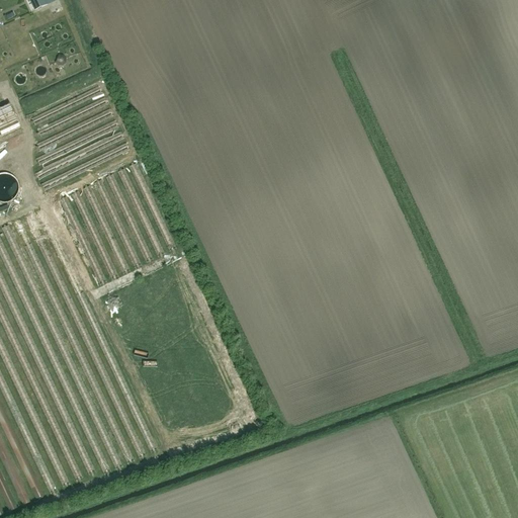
[(31,0),(36,10),(48,5),(45,0),(31,0)]
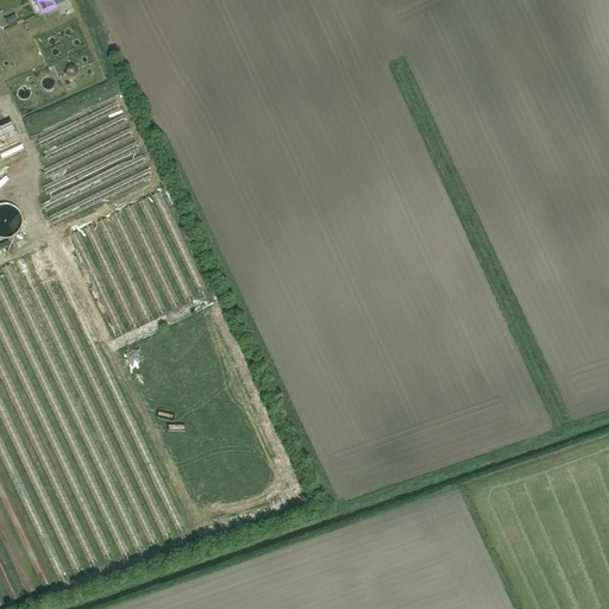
[(62,44),(67,54),(77,49),(73,39),(62,44)]
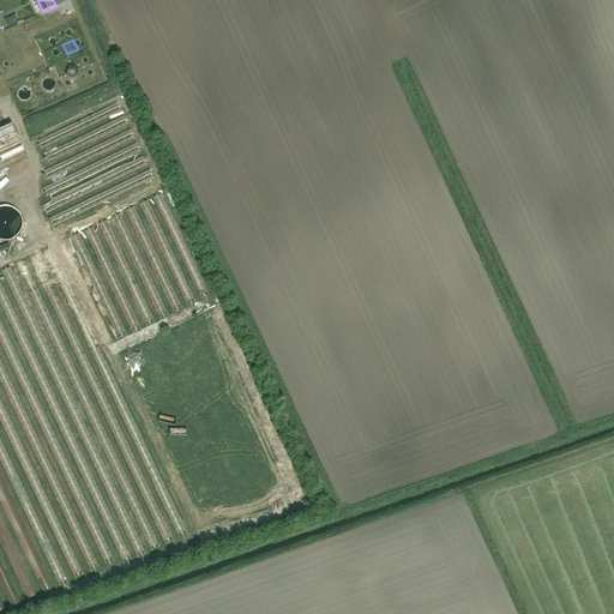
[(79,66),(70,67),(71,78),(80,77),(79,66)]
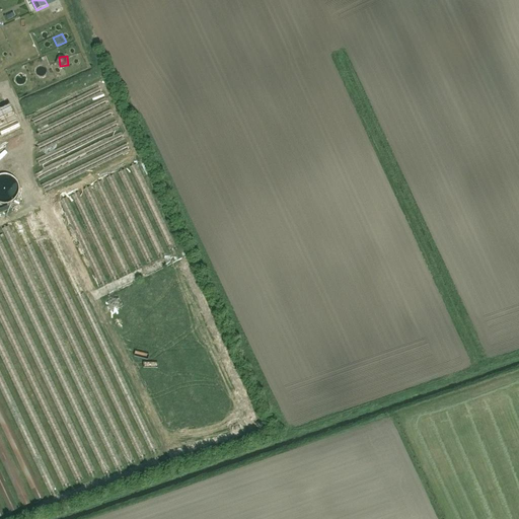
[(0,138),(20,128),(17,122),(10,105),(0,109),(0,138)]
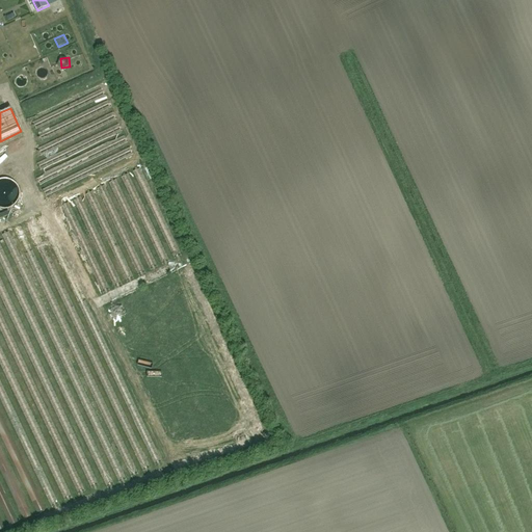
[(19,198),(20,193),(19,188),(17,184),(12,181),(8,179),(3,179),(0,179),(0,207),(3,209),(8,208),(12,206),(17,203),(19,198)]
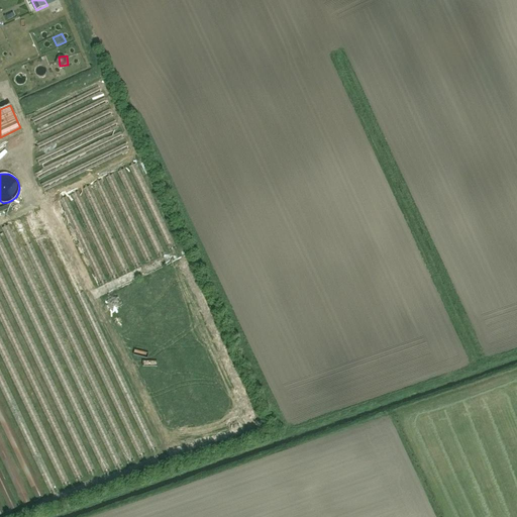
All buildings are outlined.
